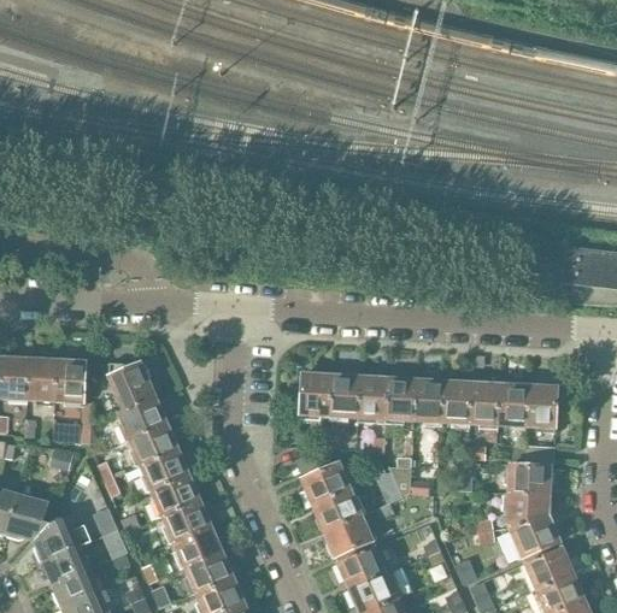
[(616,252),(566,246),(562,282),(616,289),(616,252)]
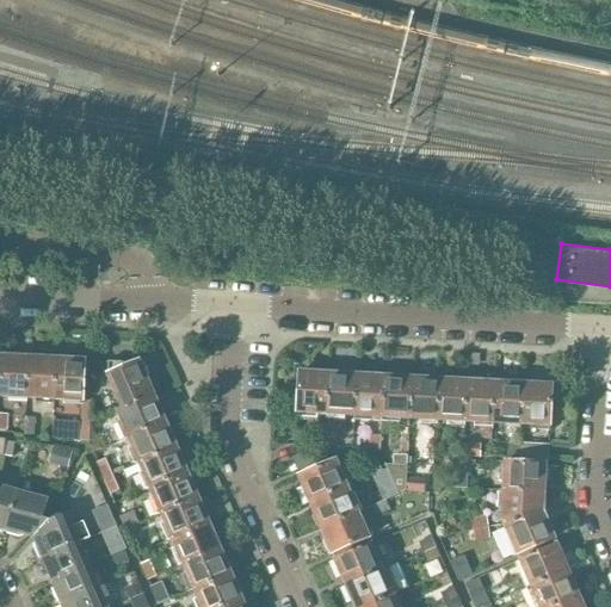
[(0,395),(26,396),(29,355),(26,355),(25,353),(17,352),(14,355),(1,354),(0,375),(0,395)]
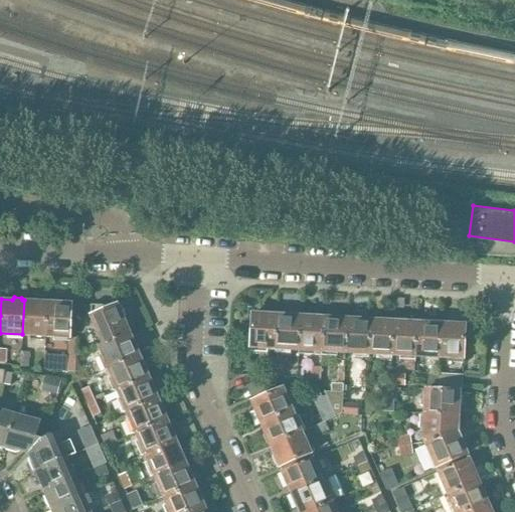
[(22,334),(46,335),(48,302),(46,302),(44,299),(37,298),(35,301),(24,300),(22,334)]
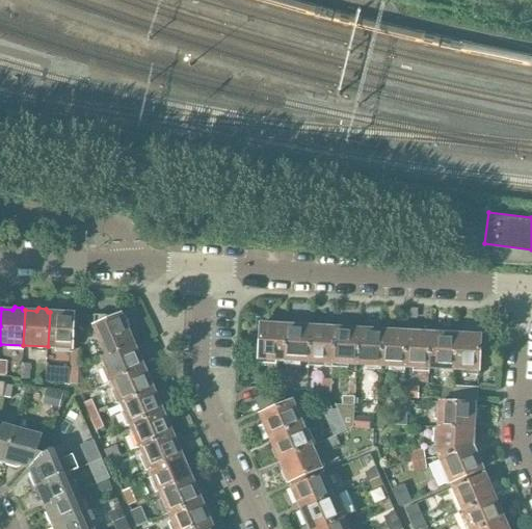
[(73,347),(75,313),(72,312),(71,310),(62,310),(60,312),(50,312),(48,346),(73,347)]
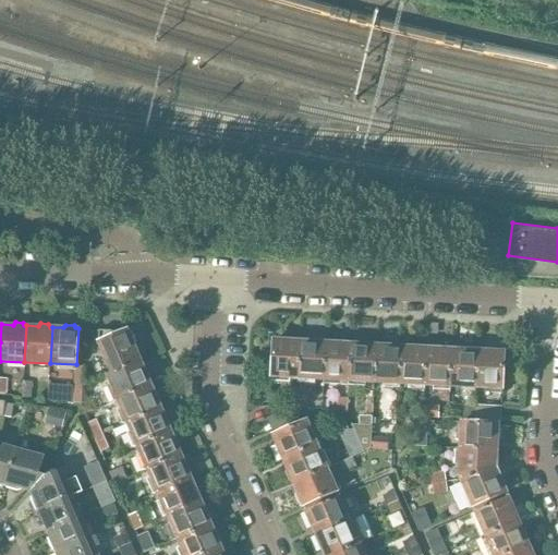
[(107,375),(142,361),(141,359),(142,357),(137,347),(135,347),(128,328),(117,333),(116,329),(98,329),(98,340),(111,372),(106,374),(107,375)]
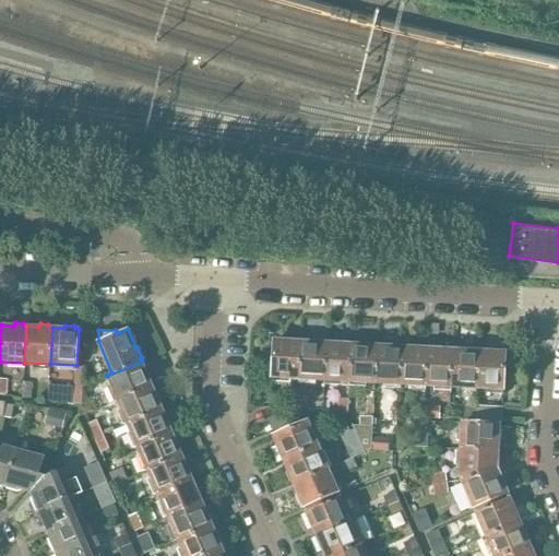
[(272,376),(298,377),(300,340),(289,340),(286,336),(280,335),(277,339),(274,339),(272,376)]
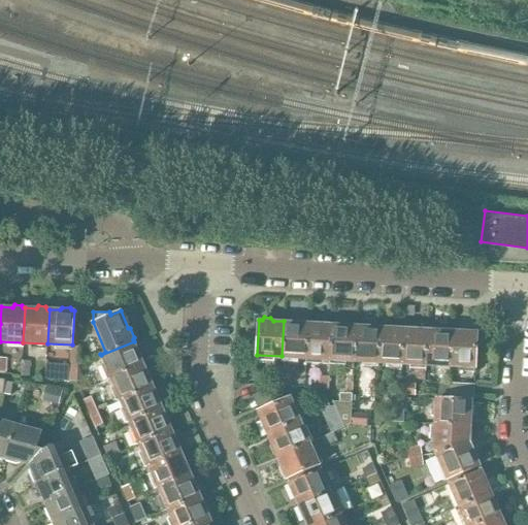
[(282,356),(305,357),(307,322),(298,322),(295,319),(288,319),(285,321),(284,321),(282,356)]
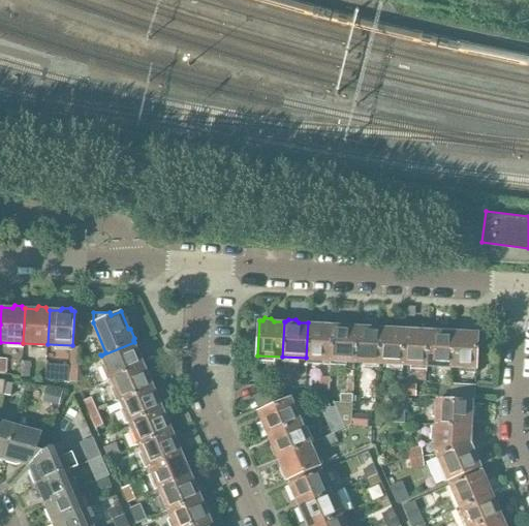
[(306,358),(330,360),(332,325),(322,323),(319,320),(313,320),(310,323),(308,322),(306,358)]
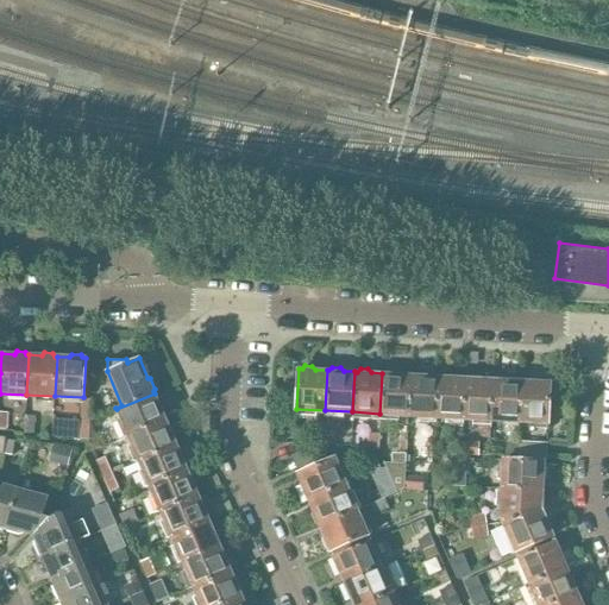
[(380,414),(407,415),(409,375),(399,373),(395,371),(387,370),(383,373),(382,373),(380,414)]
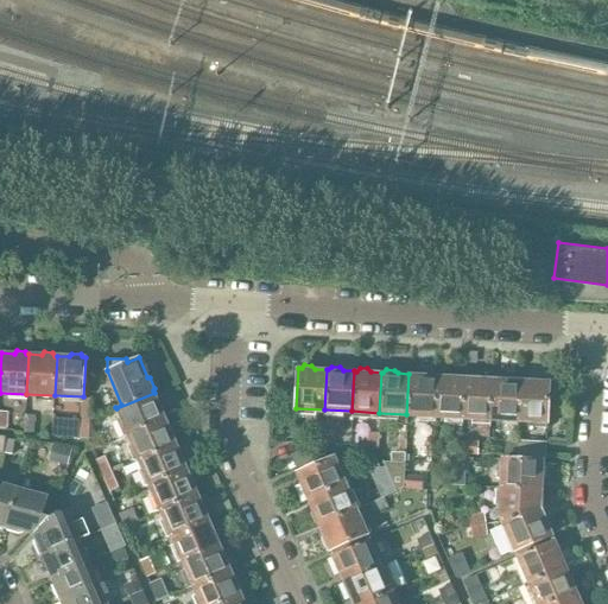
[(406,414),(435,415),(437,375),(436,375),(432,372),(423,372),(420,375),(409,374),(406,414)]
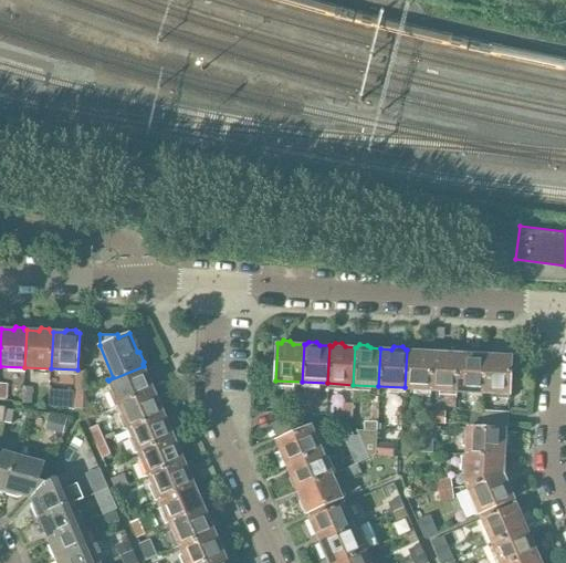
[(405,387),(430,388),(431,352),(430,351),(428,348),(419,347),(417,351),(407,350),(405,387)]
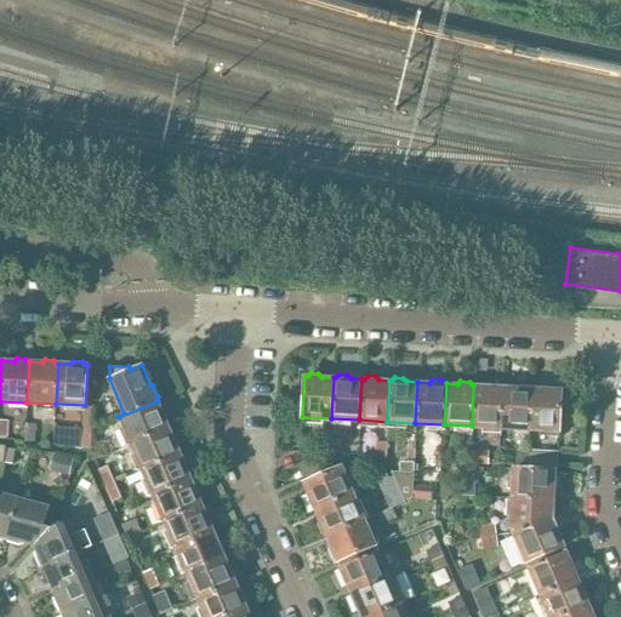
[(472,426),(500,428),(502,387),(501,387),(499,383),(489,383),(485,386),(473,386),(472,426)]
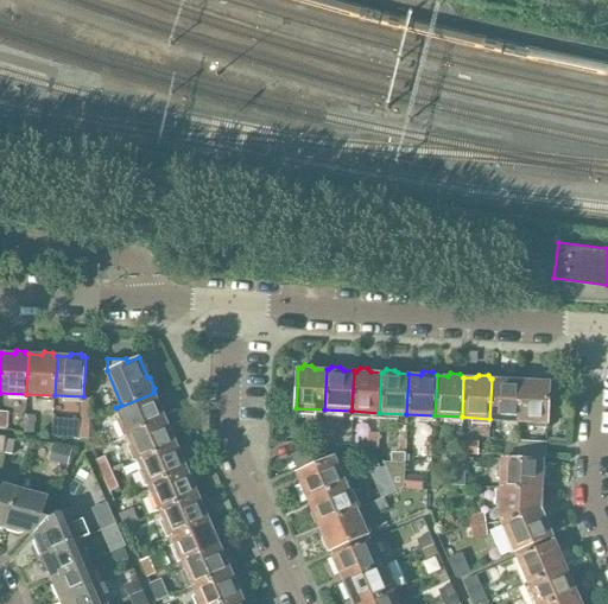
[(489,419),(517,420),(519,380),(518,380),(514,376),(505,376),(502,379),(492,379),(489,419)]
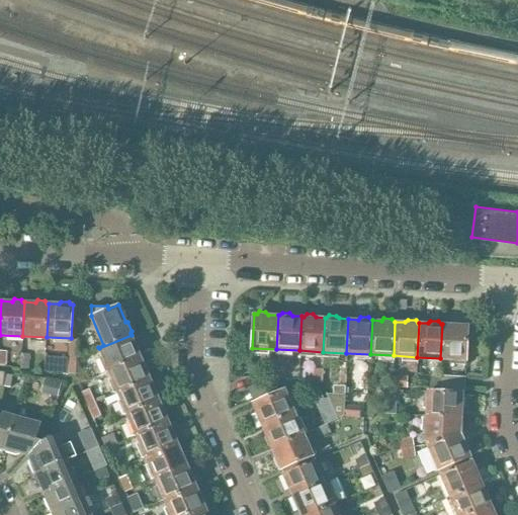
[(442,324),(440,358),(465,359),(467,325),(464,325),(461,323),(454,322),(451,325),(442,324)]
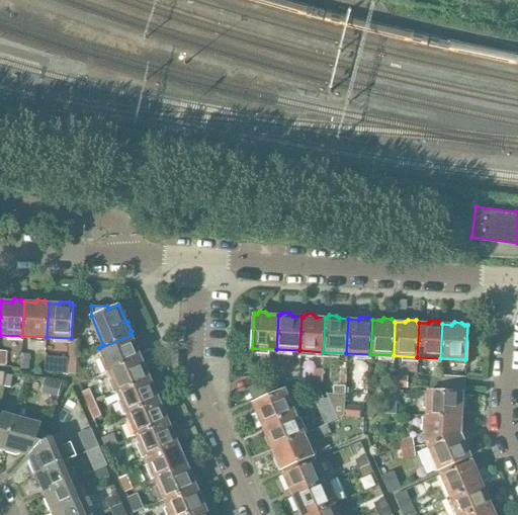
[(135,343),(132,335),(99,348),(108,369),(141,356),(140,354),(141,352),(138,344),(135,343)]
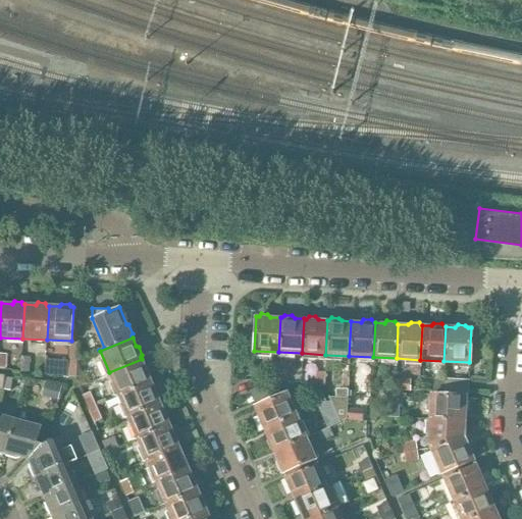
[(21,355),(21,370),(32,370),(33,355),(21,355)]
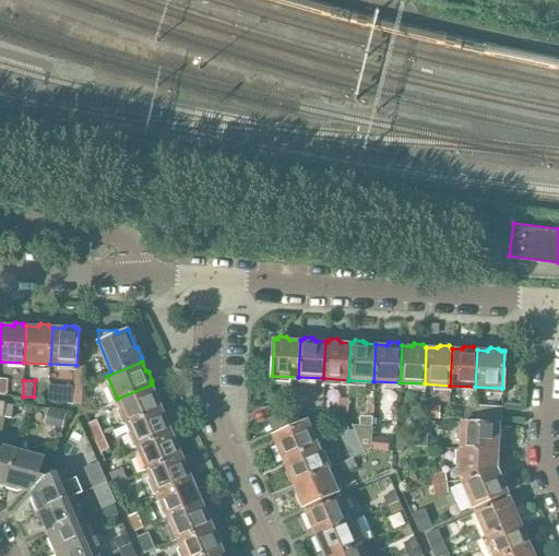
[(60,385),(50,383),(48,400),(58,400),(60,385)]
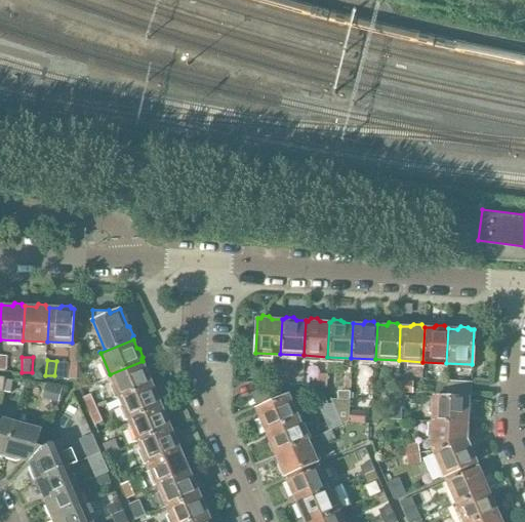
[(78,360),(71,360),(70,376),(77,376),(83,375),(77,362),(78,360)]
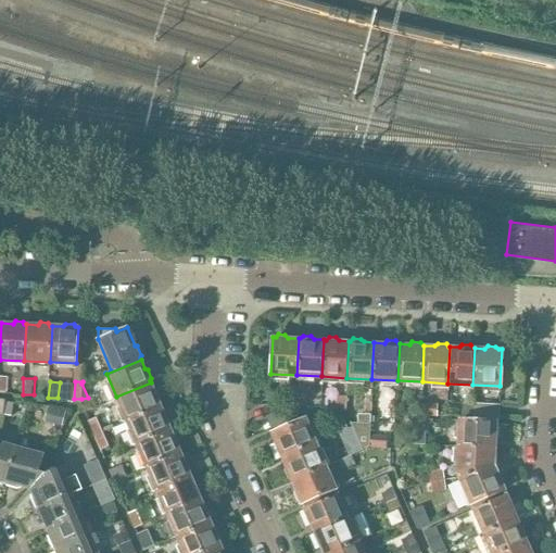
[(116,397),(126,420),(161,405),(160,403),(161,401),(158,392),(155,392),(151,382),(116,397)]
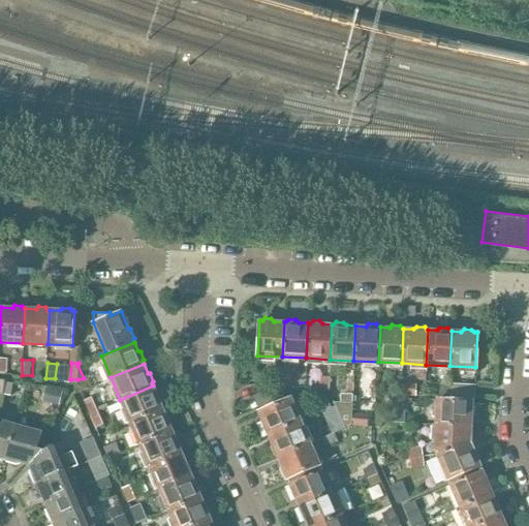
[(283,370),(282,383),(292,384),(293,370),(283,370)]
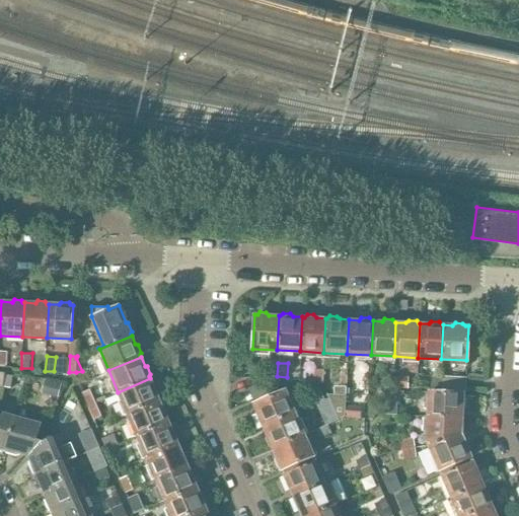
[(346,367),(337,366),(336,380),(346,380),(346,367)]
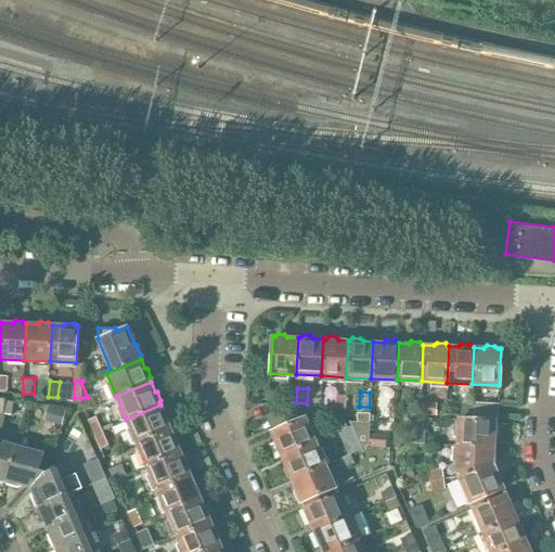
[(345,394),(335,394),(335,408),(345,408),(345,394)]
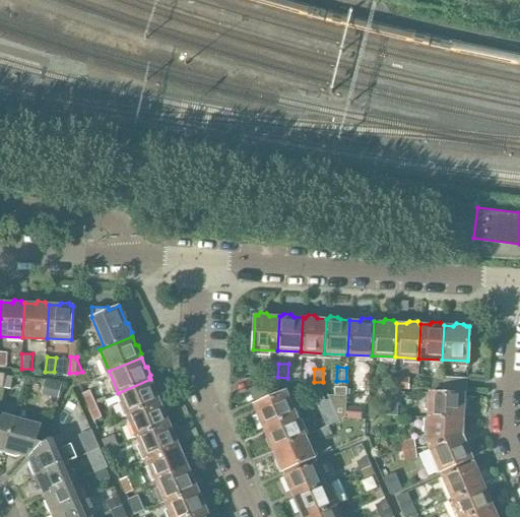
[(9,388),(12,375),(3,374),(0,386),(9,388)]
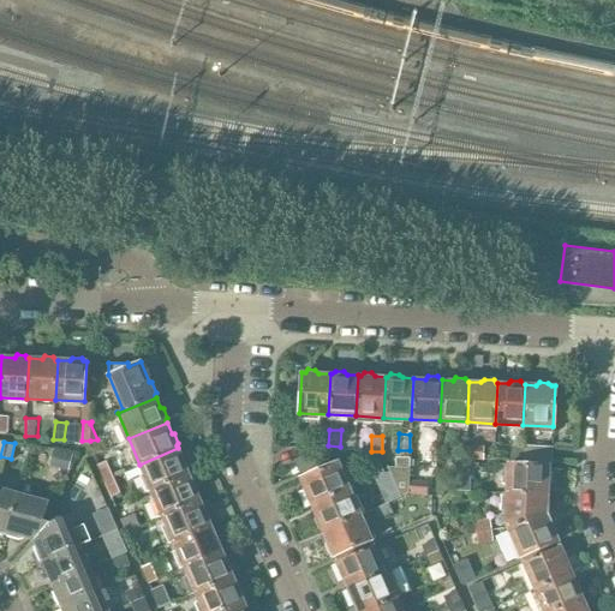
[(466,457),(484,457),(485,444),(467,443),(466,457)]
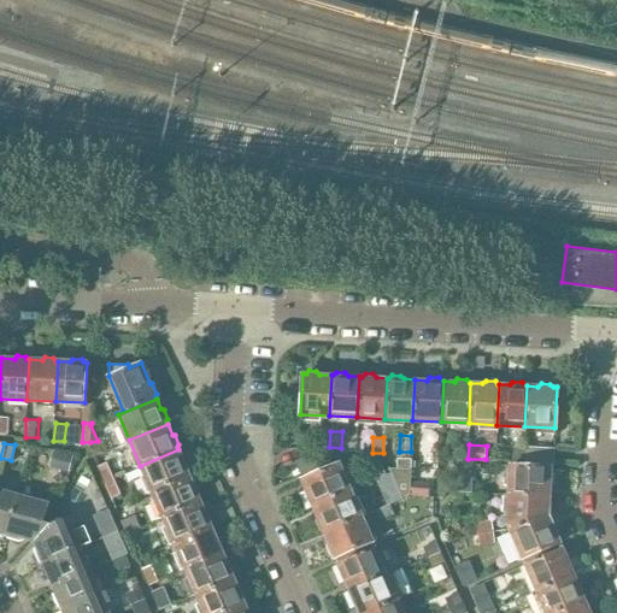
[(554,463),(556,447),(523,446),(523,460),(554,463)]
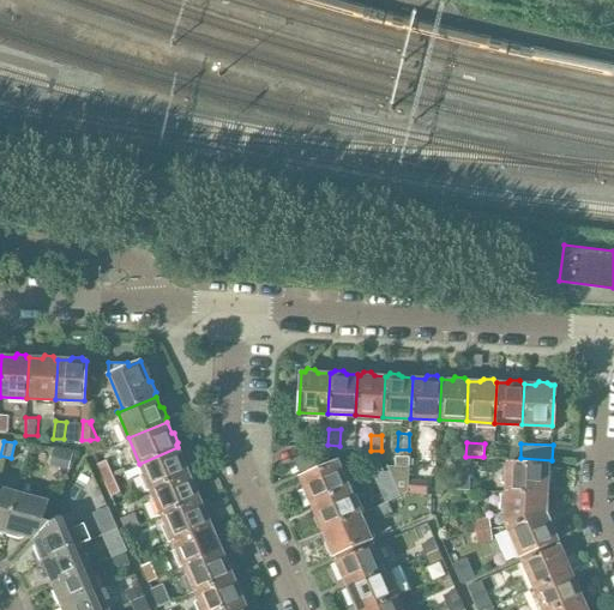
[(298,471),(324,460),(325,447),(318,446),(292,457),(298,471)]
